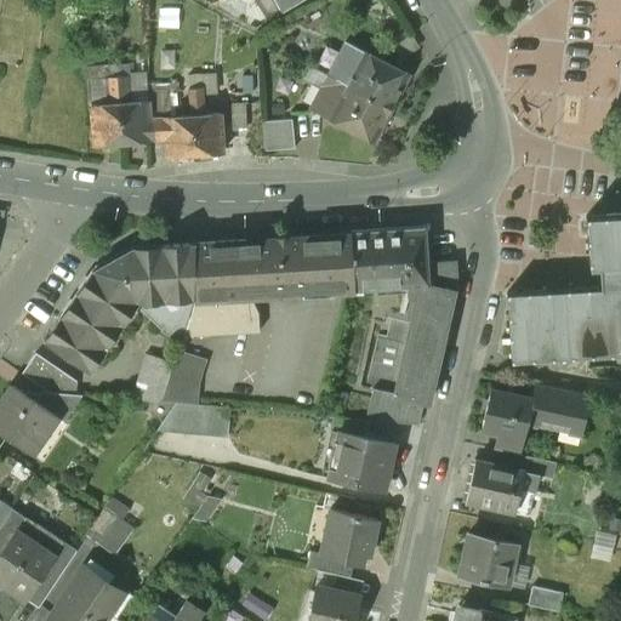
[(274,0),(283,13),(303,0),(274,0)]
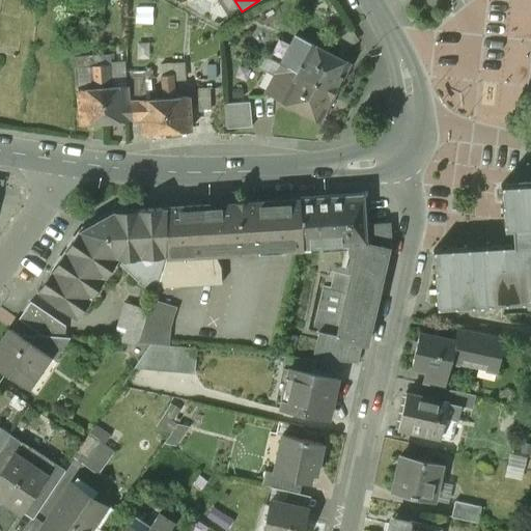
[(295,36),(280,63),(296,72),(310,45),(295,36)]
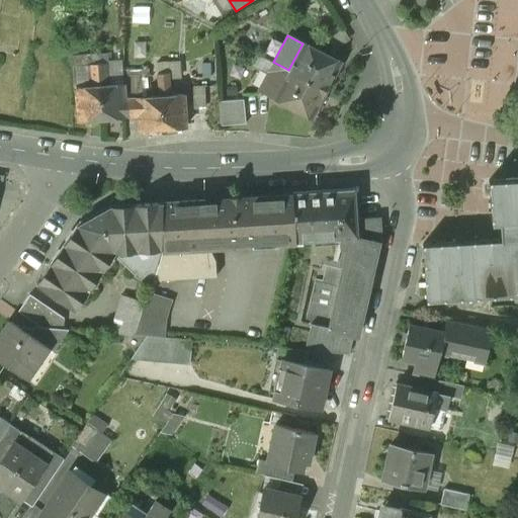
[(337,62),(303,44),(288,70),(325,89),(339,64),(339,65),(341,62),(338,61),(337,62)]
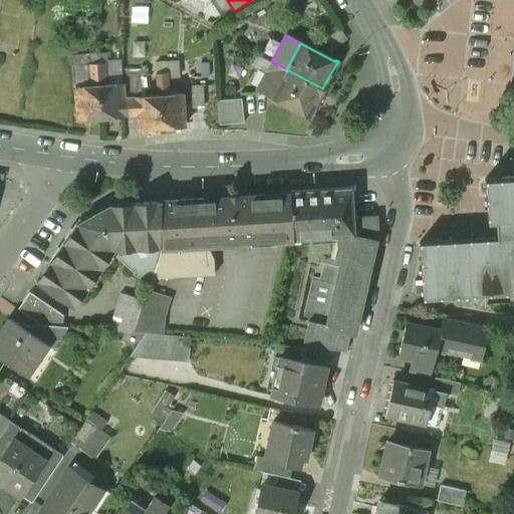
[(155,60),(156,71),(167,71),(182,70),(181,59),(155,60)]
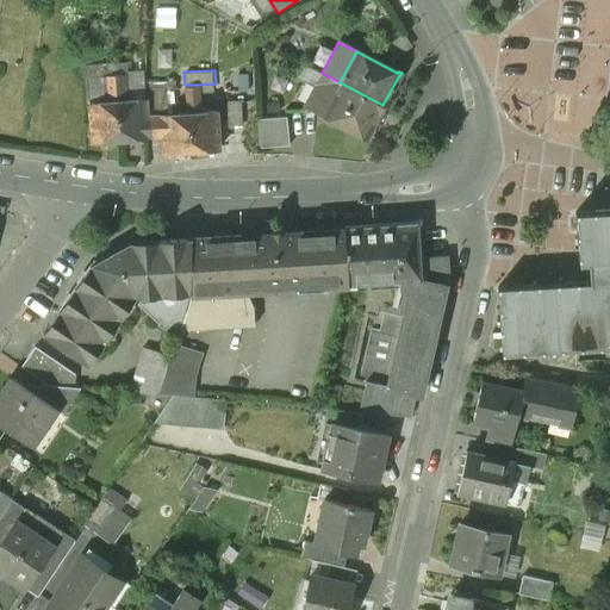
[(234,73),(234,88),(253,89),(253,73),(234,73)]
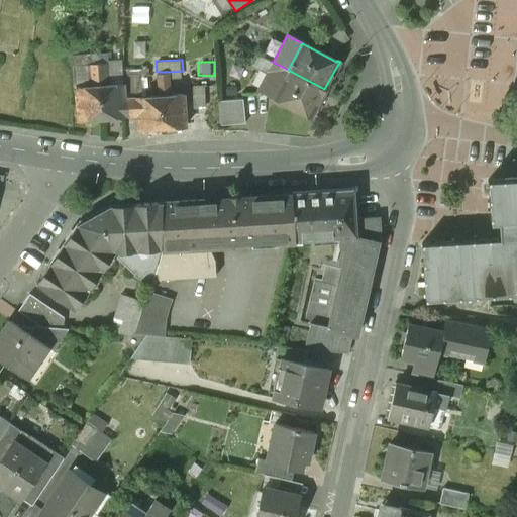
[(273,62),(259,89),(274,97),(288,70),(273,62)]
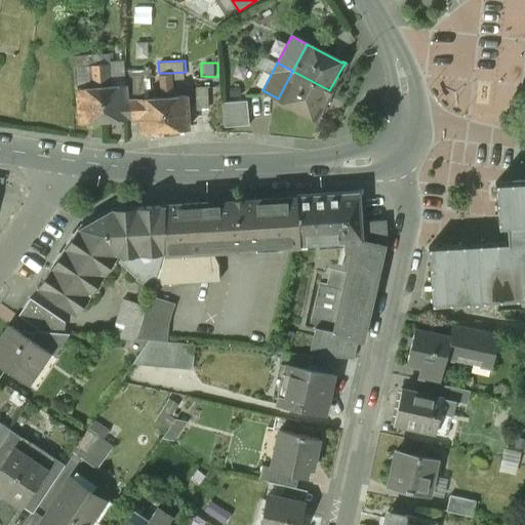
[(98,65),(87,66),(89,86),(101,85),(98,65)]
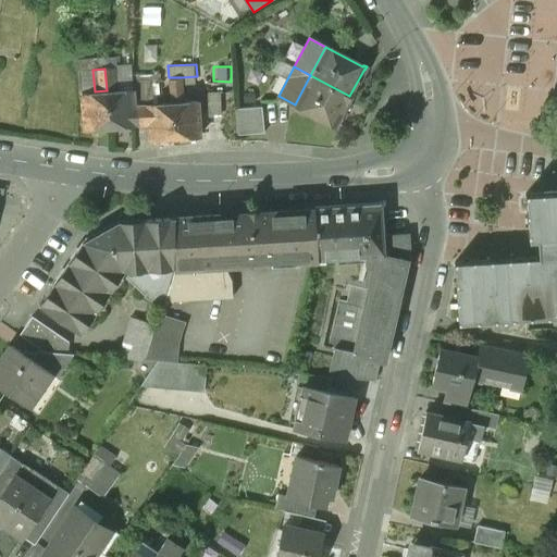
[(115,69),(104,69),(107,90),(118,90),(115,69)]
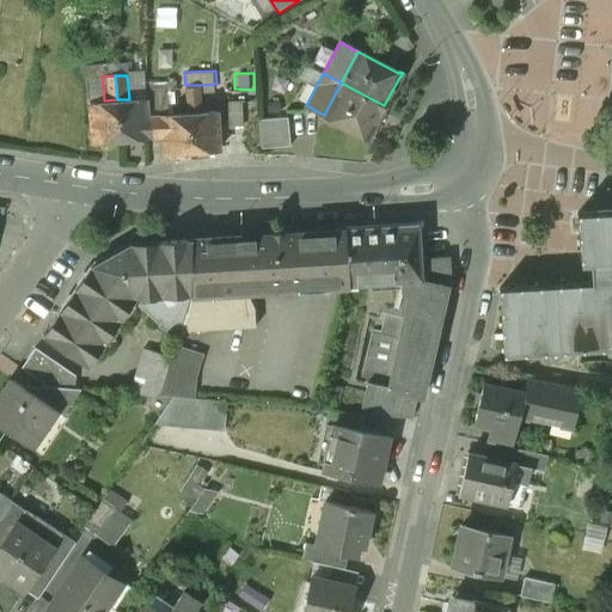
[(384,105),(341,83),(324,115),(365,136),(365,138),(368,140),(369,136),(368,135),(384,105)]
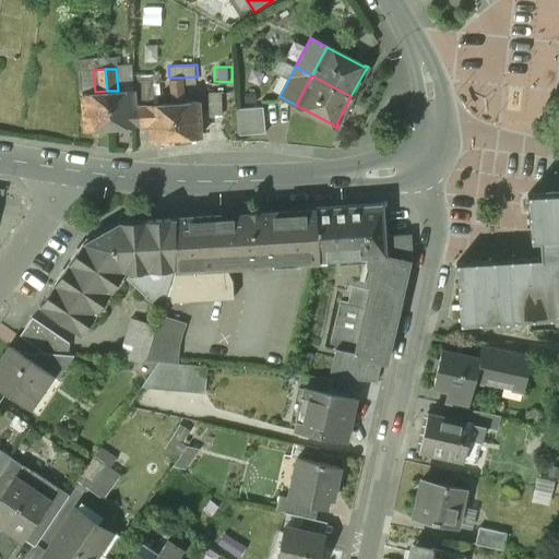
[(132,76),(132,90),(133,105),(156,104),(154,76),(132,76)]
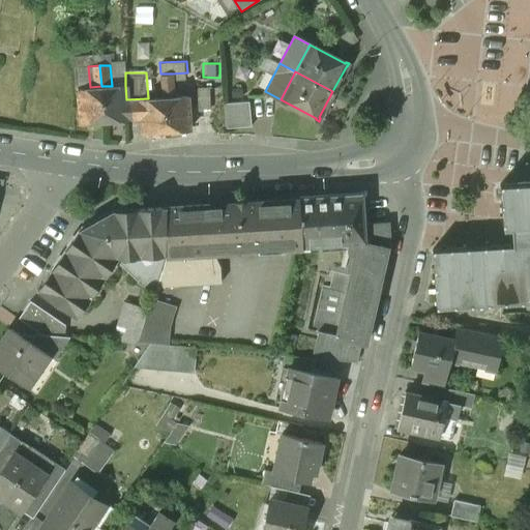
[(160,74),(160,97),(173,97),(172,74),(160,74)]
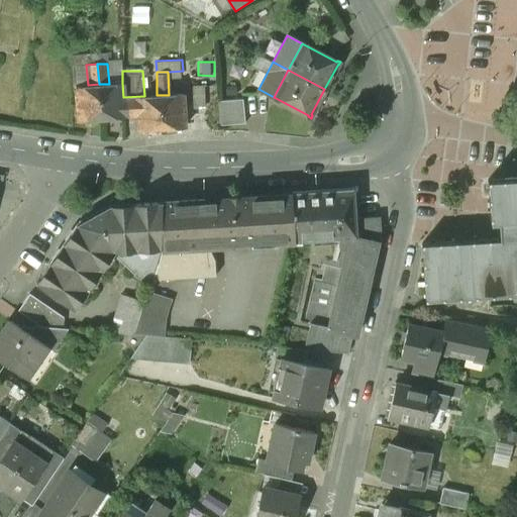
[(109,84),(99,84),(101,119),(123,117),(122,97),(123,97),(122,83),(109,84)]
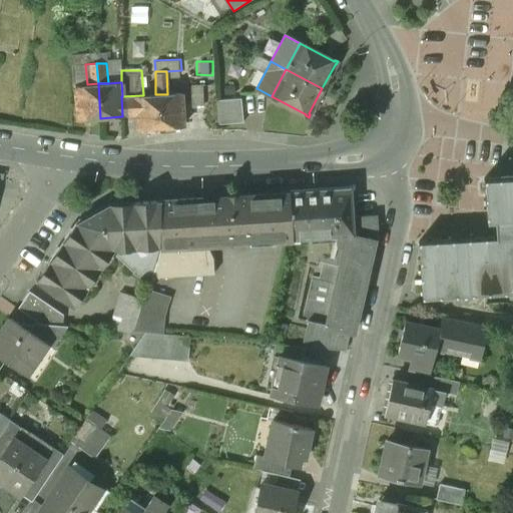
[(207,103),(206,82),(193,82),(194,104),(207,103)]
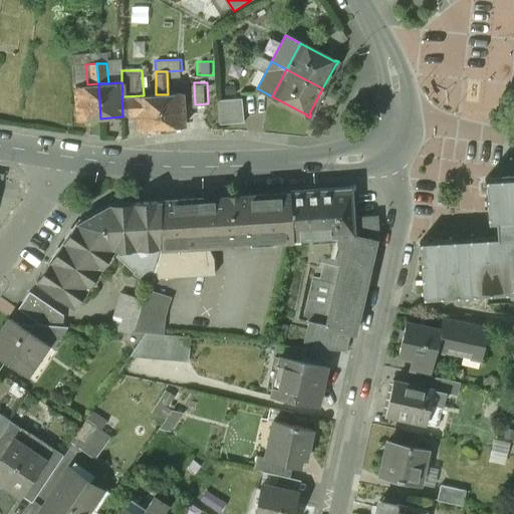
[(87,84),(74,85),(76,119),(100,118),(98,83),(87,84)]
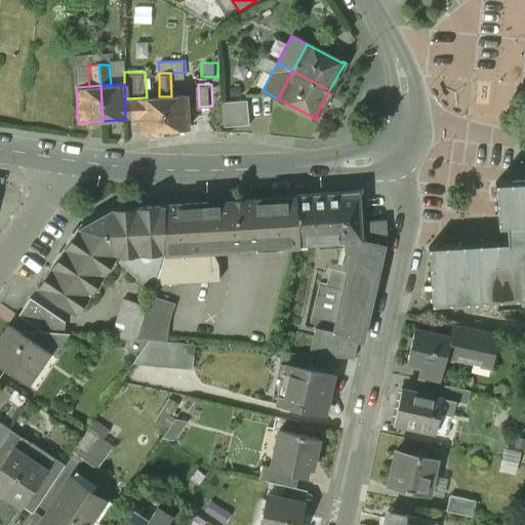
[(125,98),(124,98),(125,119),(138,118),(139,132),(187,130),(185,95),(171,96),(159,96),(147,97),(125,98)]
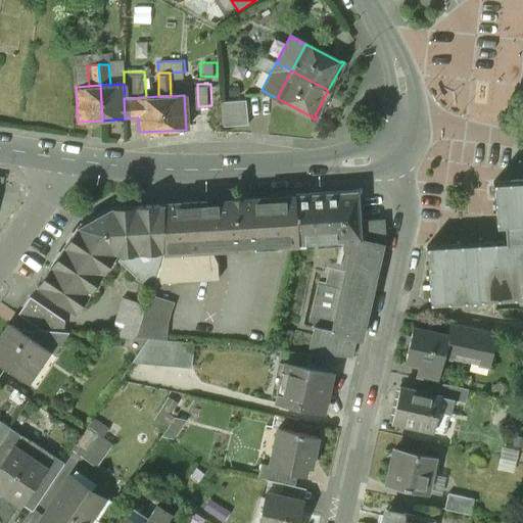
[(222,103),(223,125),(246,124),(244,101),(222,103)]
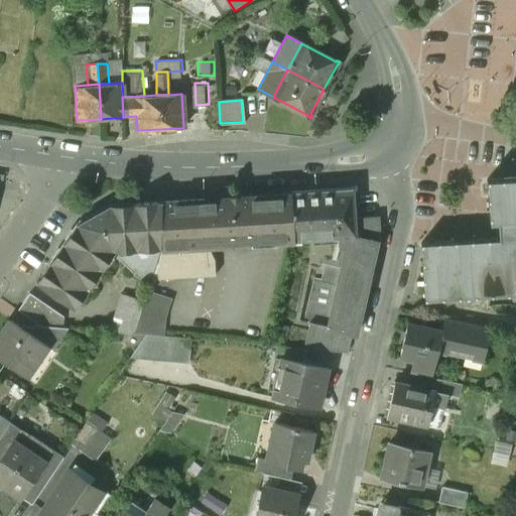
[(515,177),(500,178),(488,179),(488,184),(483,184),(484,197),(489,196),(490,223),(498,222),(499,239),(491,240),(491,239),(421,243),(425,298),(515,293),(515,177)]
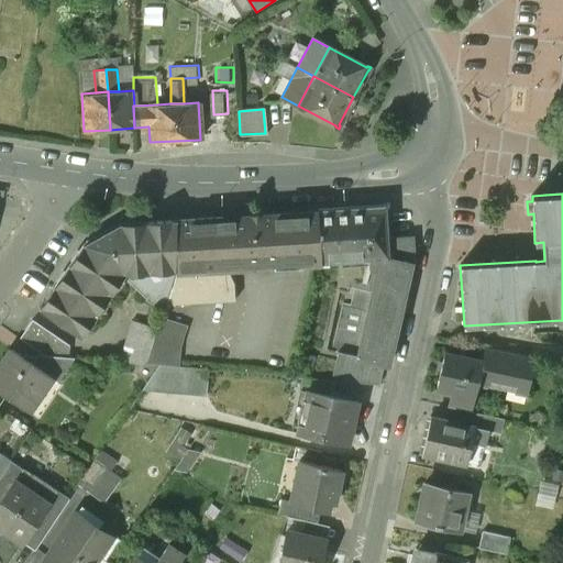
[(382,207),(317,211),(320,262),(378,258),(385,257),(384,241),(382,207)]
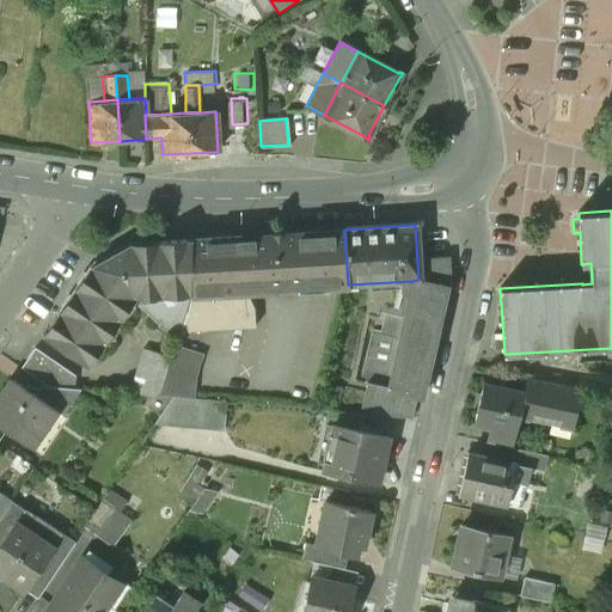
[(344,230),(193,240),(190,295),(190,297),(245,293),(246,295),(249,295),(279,293),(279,291),(348,286),(348,285),(344,230)]
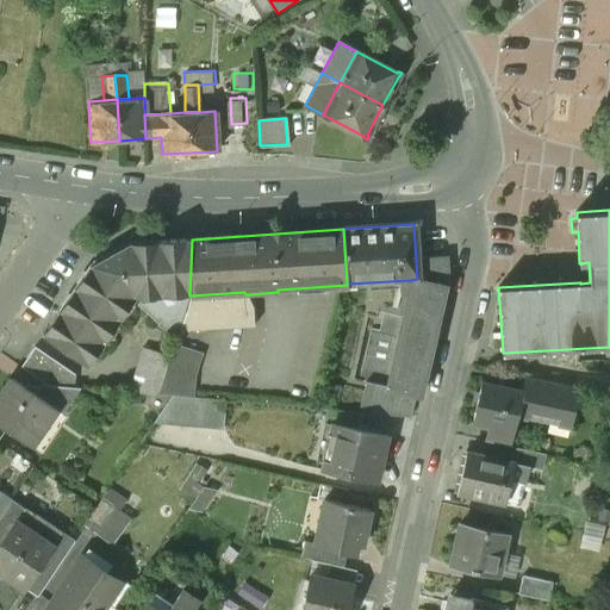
[(134,299),(135,297),(190,294),(192,240),(130,243),(88,268),(134,299)]
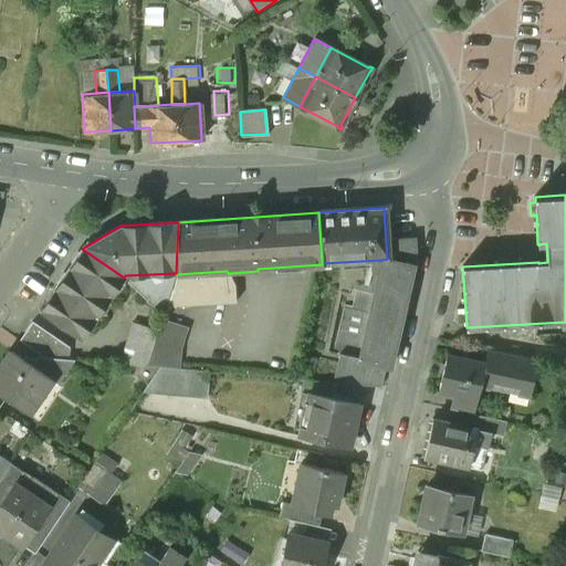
[(412,240),(386,242),(387,259),(380,260),(374,294),(369,310),(401,317),(415,258),(412,240)]
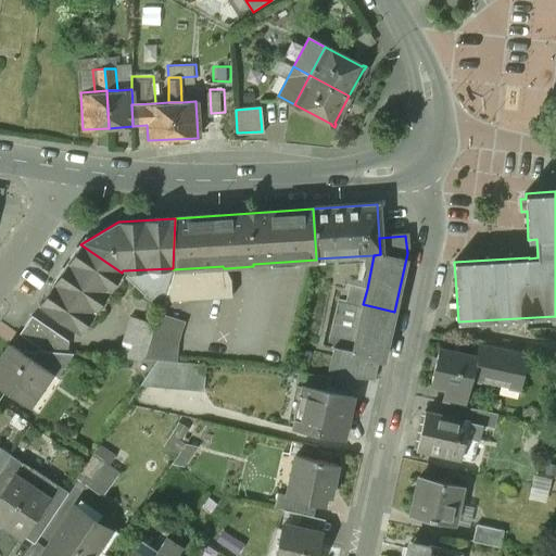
[(80,333),(122,273),(80,244),(39,305),(80,333)]
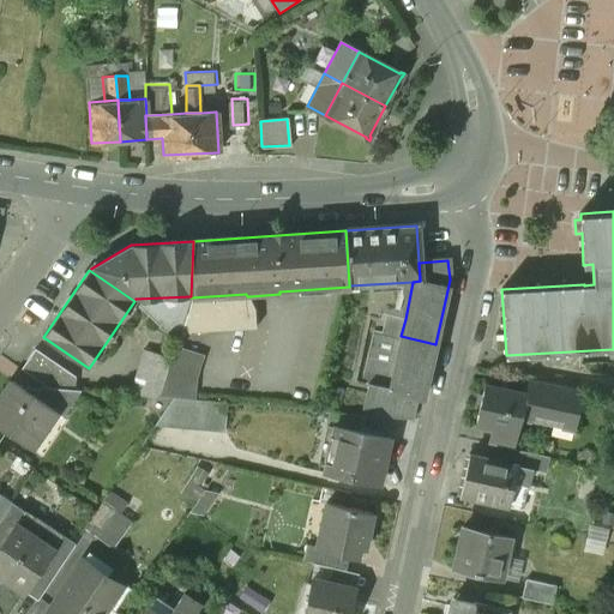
[(246,294),(191,298),(180,332),(257,327),(256,308),(250,296),(247,296),(246,294)]
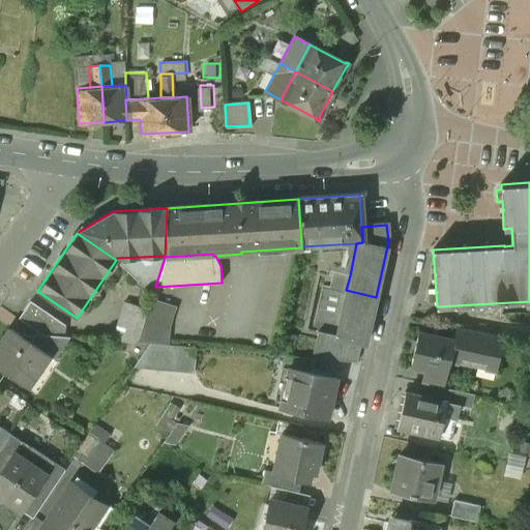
[(165,256),(117,258),(116,260),(140,276),(138,282),(155,287),(165,257),(165,256)]
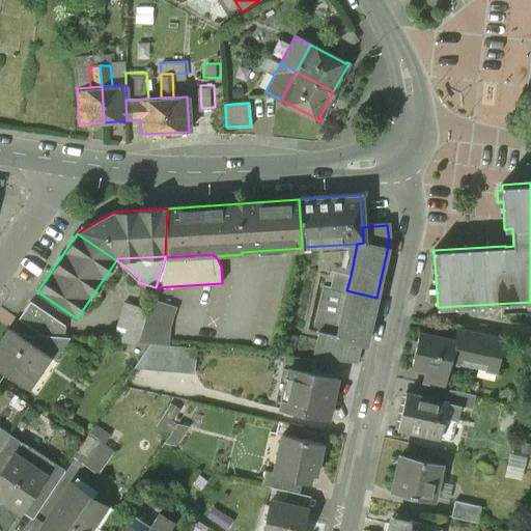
[(333,272),(328,295),(323,294),(314,331),(318,332),(337,336),(346,290),(351,276),(333,272)]
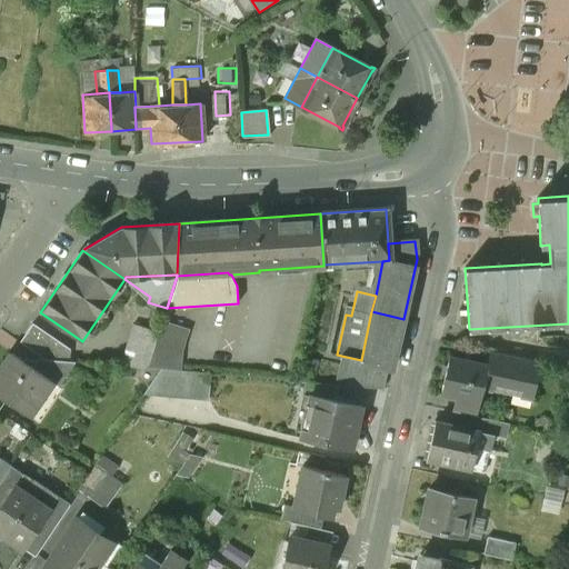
[(403,319),(371,311),(361,360),(360,361),(387,367),(392,368),(403,319)]
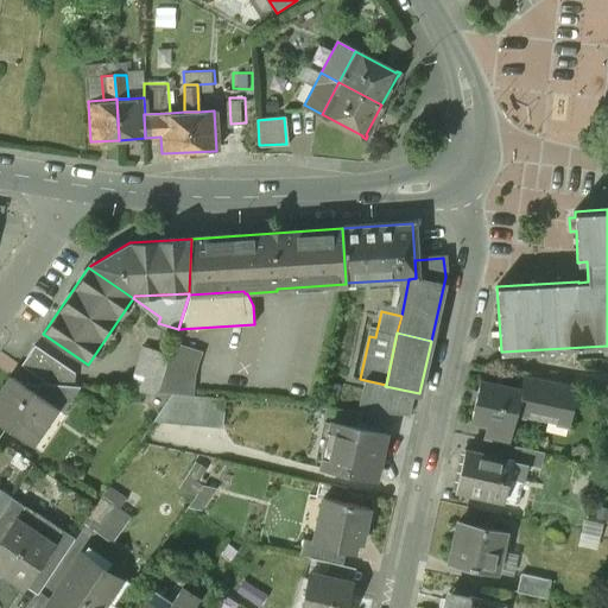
[(171,353),(159,393),(172,393),(194,396),(194,387),(195,378),(202,352),(173,343),(171,353)]
